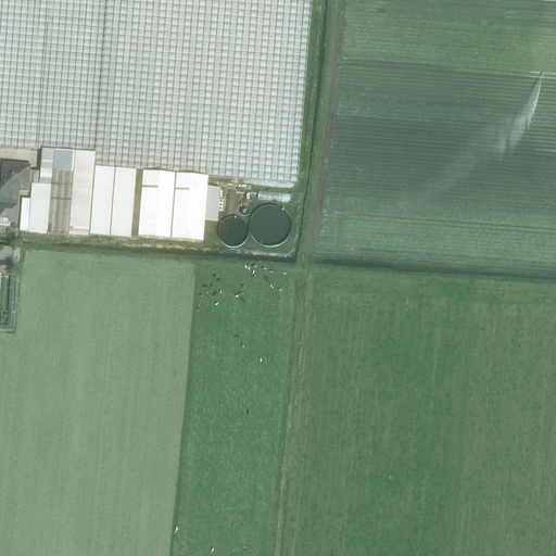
[(30,172),(28,185),(34,186),(29,232),(90,238),(90,239),(97,239),(97,237),(162,242),(181,243),(189,244),(202,245),(207,176),(298,186),(316,0),(0,0),(0,147),(41,150),(39,173),(30,172)]
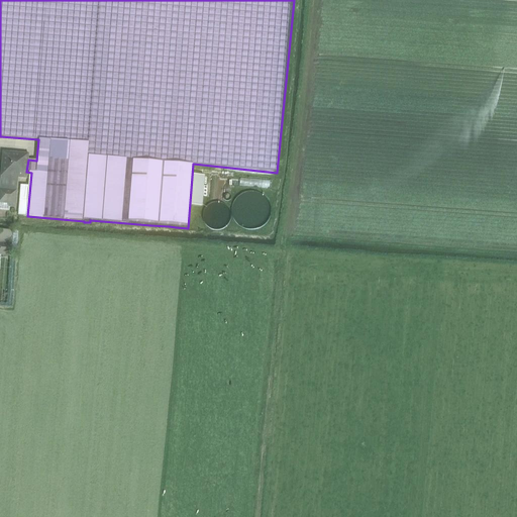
[(0,185),(0,203),(8,204),(8,207),(14,207),(17,181),(25,182),(26,172),(28,160),(28,154),(3,152),(0,185)]
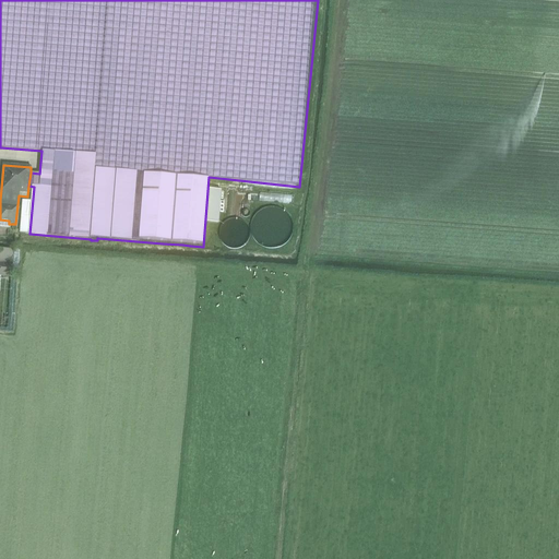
[(289,227),(289,223),(288,219),(286,216),(284,213),(281,210),(278,209),(274,206),(270,206),(266,206),(262,207),(258,210),(254,212),(252,215),(250,218),(249,222),(249,227),(249,229),(250,234),(251,237),(254,240),(257,244),(260,245),(264,247),(268,247),(272,247),(275,246),(278,245),(283,241),(285,239),(287,235),(289,232),(289,227)]
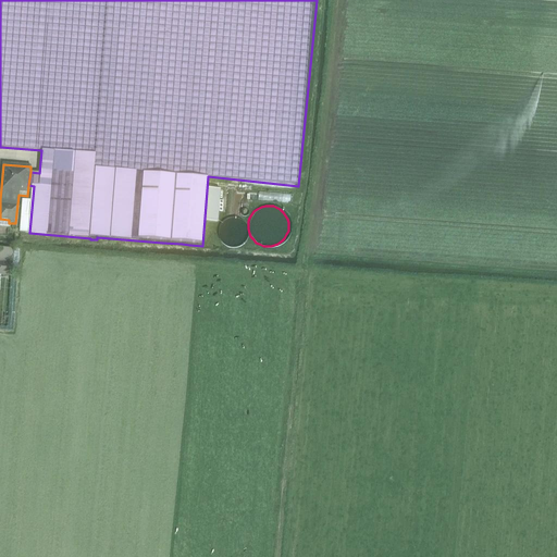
[(246,232),(246,229),(245,226),(244,223),(242,221),(239,219),(237,218),(232,217),(227,217),(225,218),(222,219),(220,221),(218,223),(217,225),(215,229),(214,231),(215,234),(215,237),(218,240),(219,243),(221,245),(224,246),(230,248),(233,247),(235,247),(238,246),(242,244),(244,240),(245,238),(246,235),(246,232)]
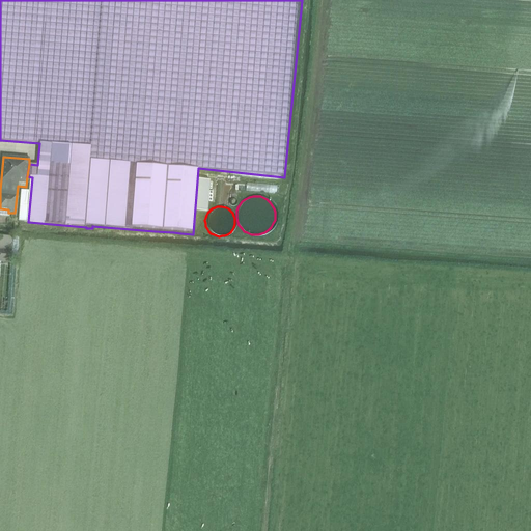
[(0,250),(0,261),(10,263),(12,251),(0,250)]
